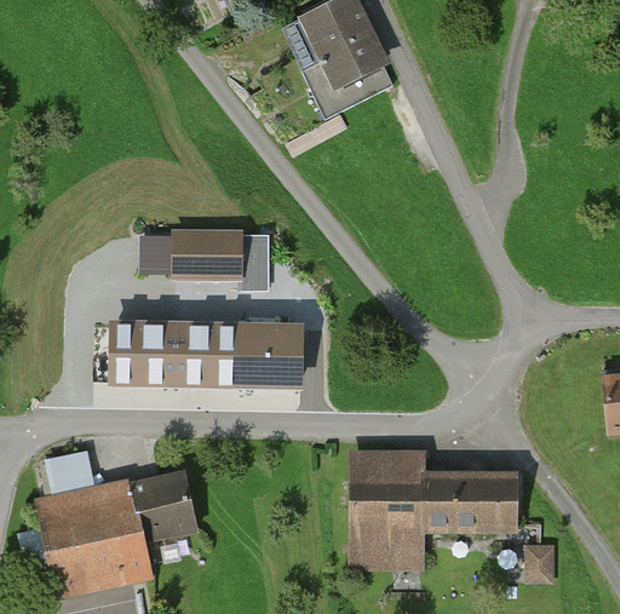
[(323,113),(394,81),(357,0),(339,0),(285,24),(323,113)]
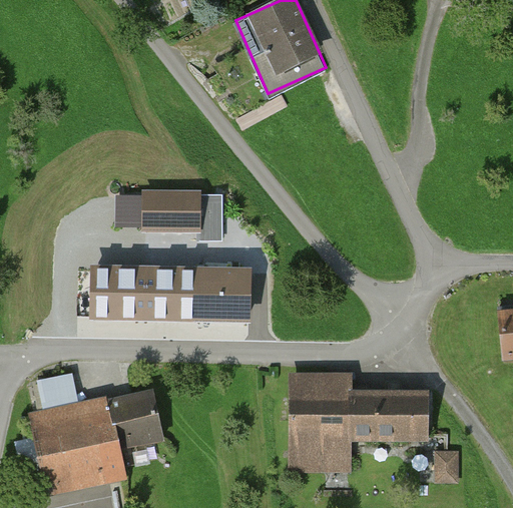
[(113,204),(112,236),(200,237),(200,205),(113,204)]
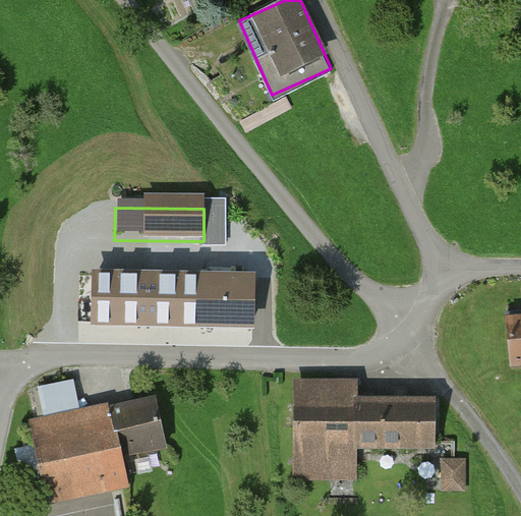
[(83,269),(82,321),(255,324),(256,273),(83,269)]
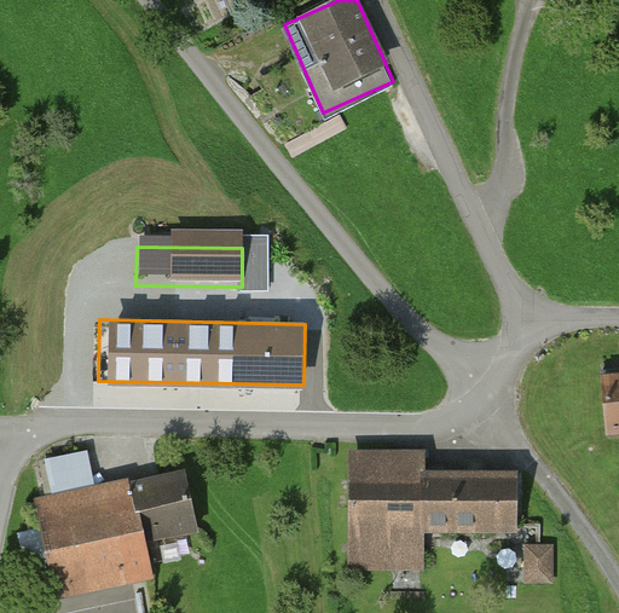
[(618,370),(607,372),(611,427),(618,426),(618,370)]
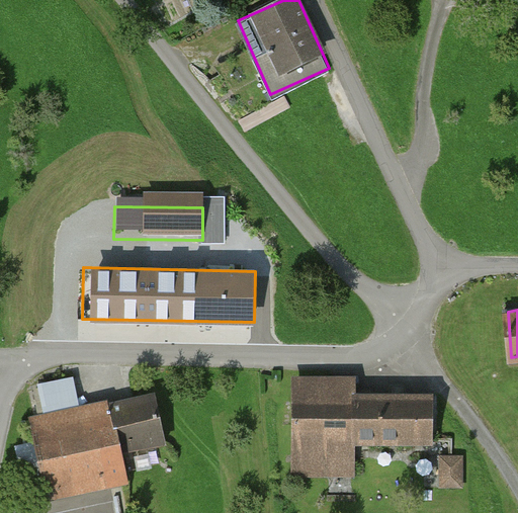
[(351,439),(433,440),(433,395),(351,394),(351,375),(296,375),(296,469),(351,471),(351,439)]
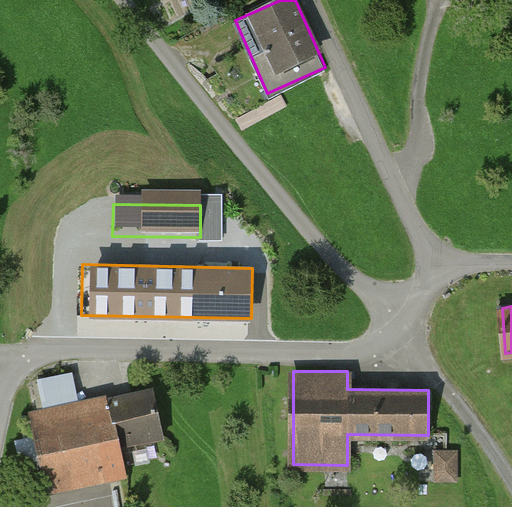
[(162,432),(152,387),(40,411),(56,487),(124,472),(117,442),(162,432)]
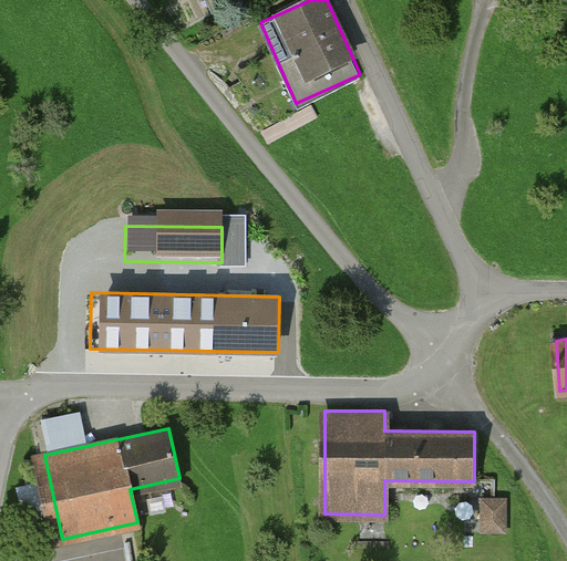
[(511,490),(483,490),(483,528),(511,528),(511,490)]
